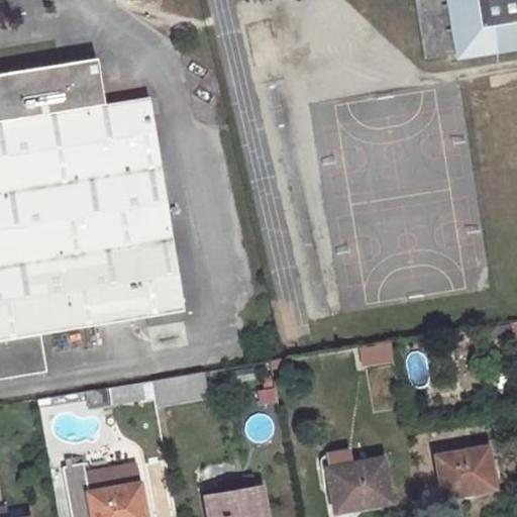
[(0,0),(0,377),(46,370),(41,335),(147,316),(149,327),(186,321),(151,96),(105,103),(97,58),(0,73),(0,0)]
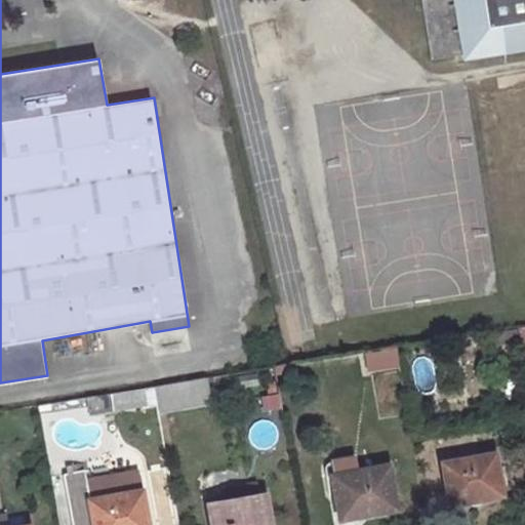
[(524,43),(524,0),(420,0),(431,59),(524,43)]
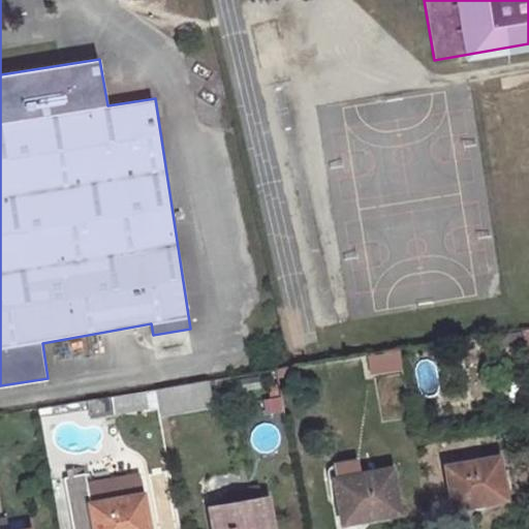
[(528,329),(520,332),(524,352),(528,350),(528,329)]
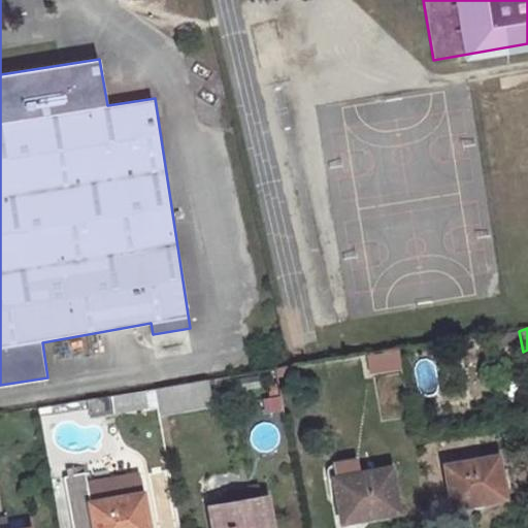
[(366,375),(397,367),(392,347),(360,355),(366,375)]
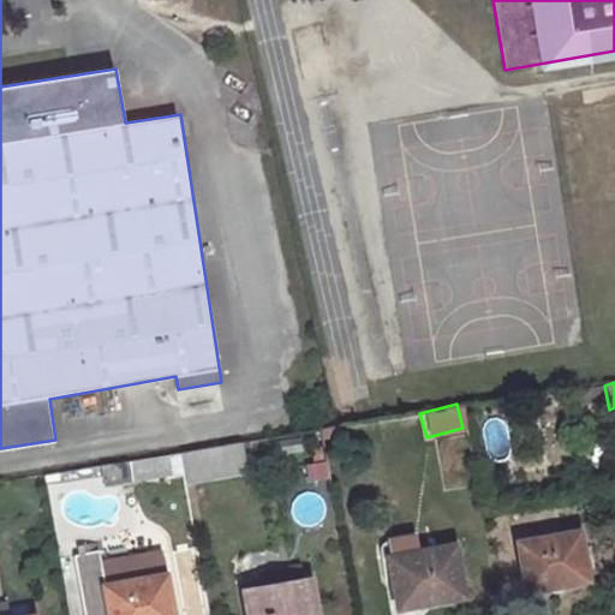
[(239,442),(179,452),(183,470),(185,482),(244,471),(239,442)]
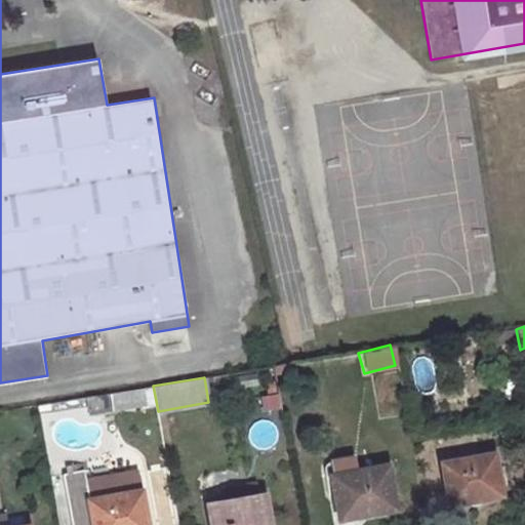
[(153,386),(109,394),(111,408),(156,401),(153,386)]
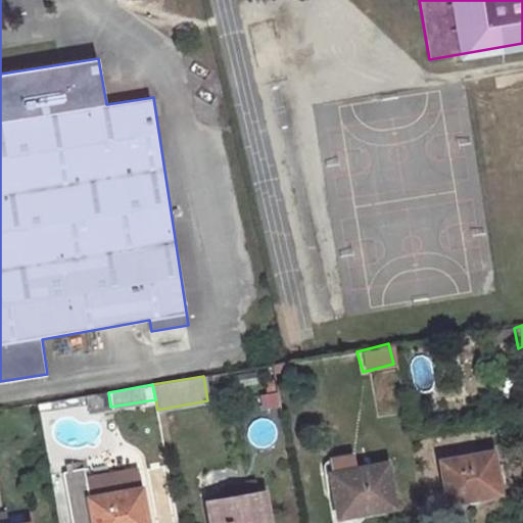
[(108,392),(86,395),(88,413),(110,410),(110,407),(108,392)]
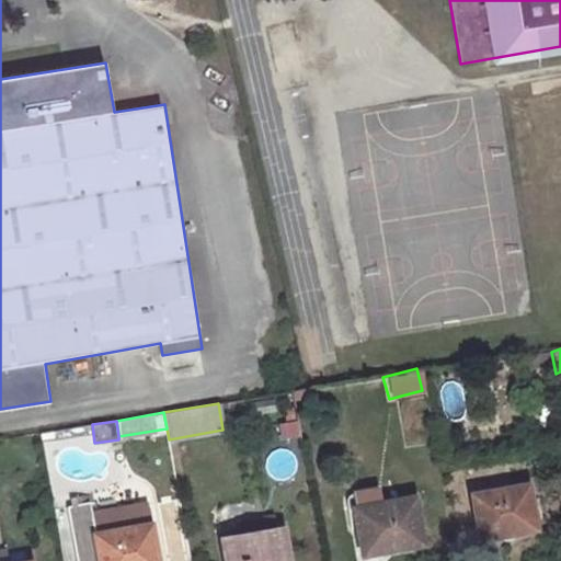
[(528,483),(472,493),(480,538),(504,534),(536,528),(528,483)]
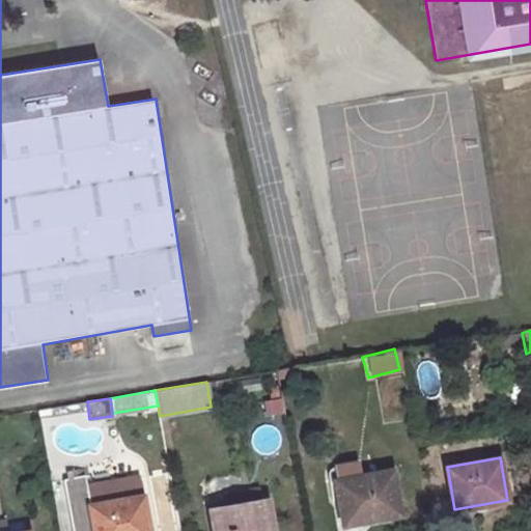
[(333,466),(329,469),(329,480),(334,478),(343,525),(368,521),(399,514),(392,469),(359,474),(357,462),(333,466)]
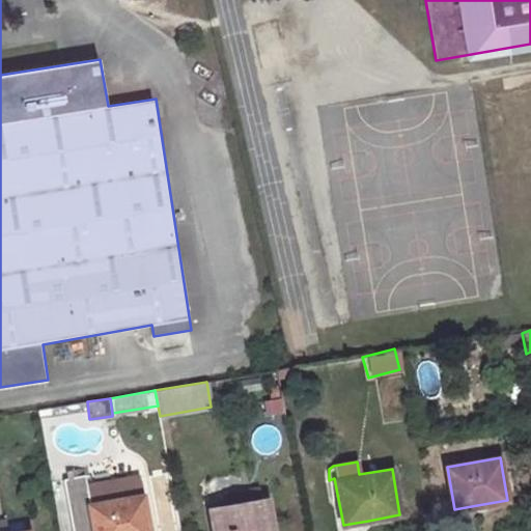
[(147,530),(138,476),(86,485),(93,530),(147,530)]
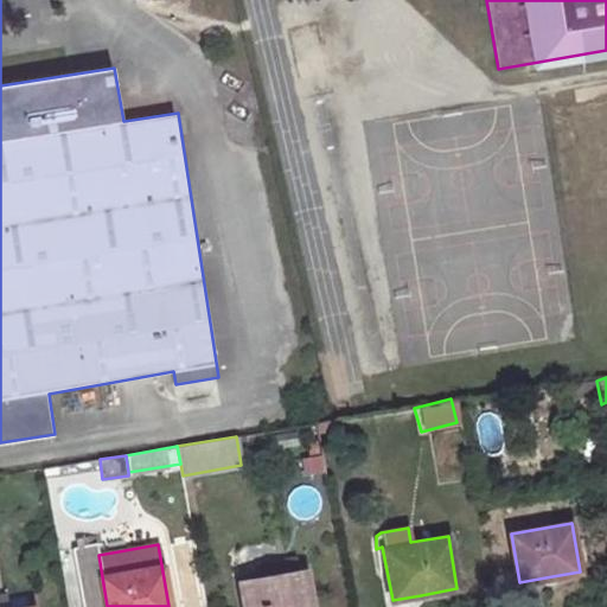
[(311,606),(304,570),(240,583),(243,606),(311,606)]
